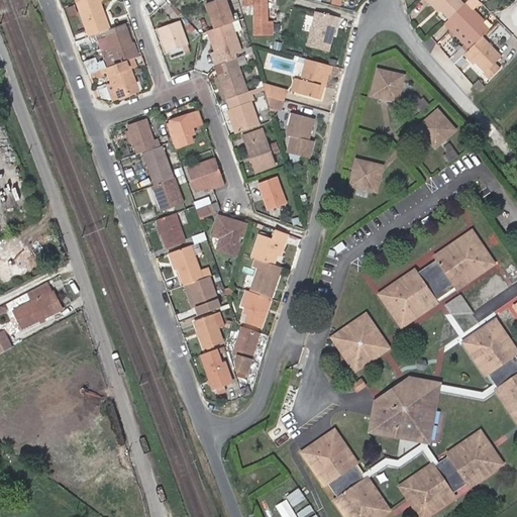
[(99,0),(80,0),(77,1),(89,36),(104,30),(107,29),(101,14),(104,13),(100,2),(99,0)]
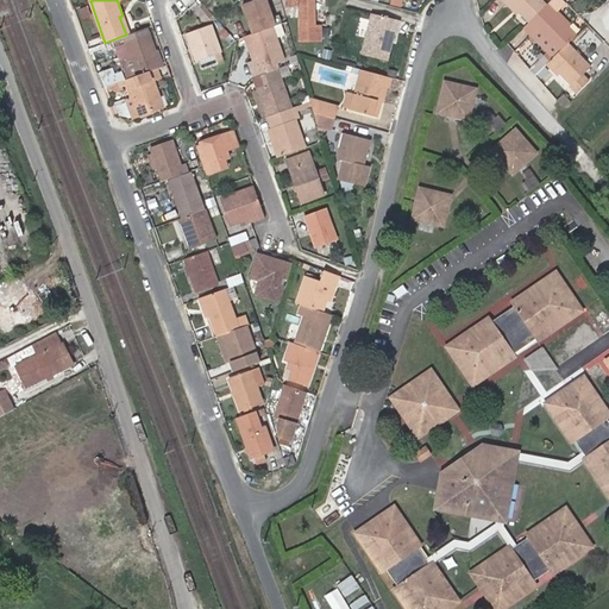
[(274,26),(275,25),(267,0),(252,0),(244,4),(252,32),(274,26)]
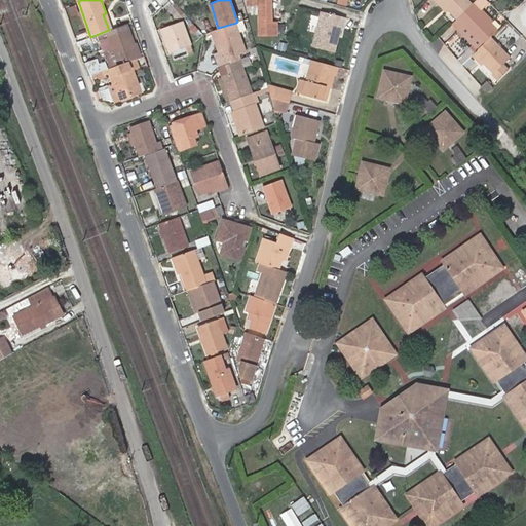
[(271,24),(271,0),(248,0),(249,4),(260,5),(259,35),(277,35),(278,24),(277,24),(271,24)]
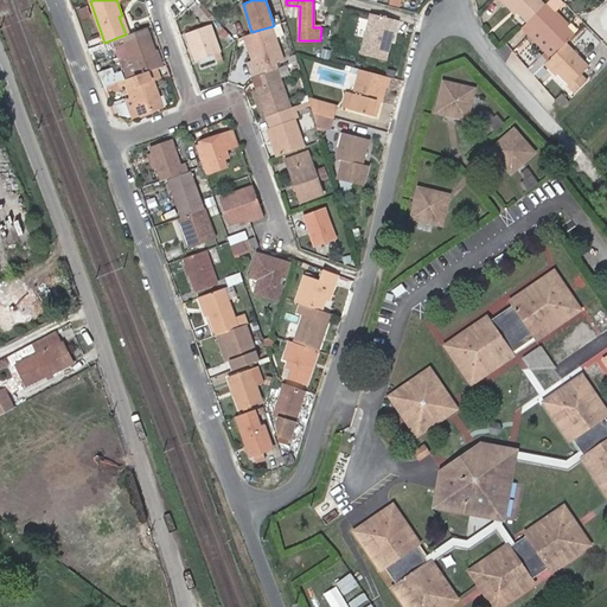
[(518,11),(529,21),(535,16),(545,5),(541,0),(502,0),(516,13),(518,11)]
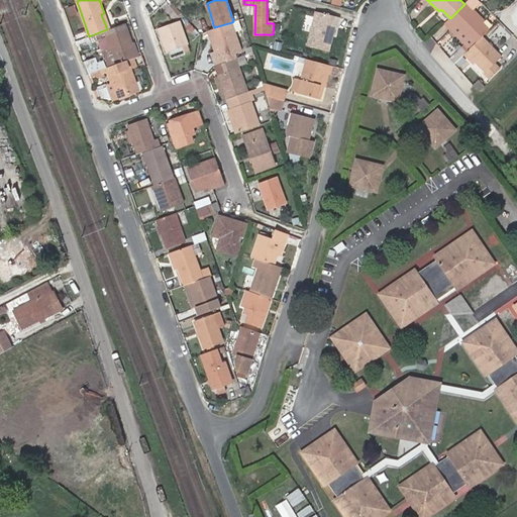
[(455,13),(450,18),(444,24),(463,43),(470,49),(468,50),(470,53),(486,36),(484,34),(490,29),(484,23),(486,21),(473,8),(480,1),(479,0),(469,0),(467,2),(464,4),(455,13)]
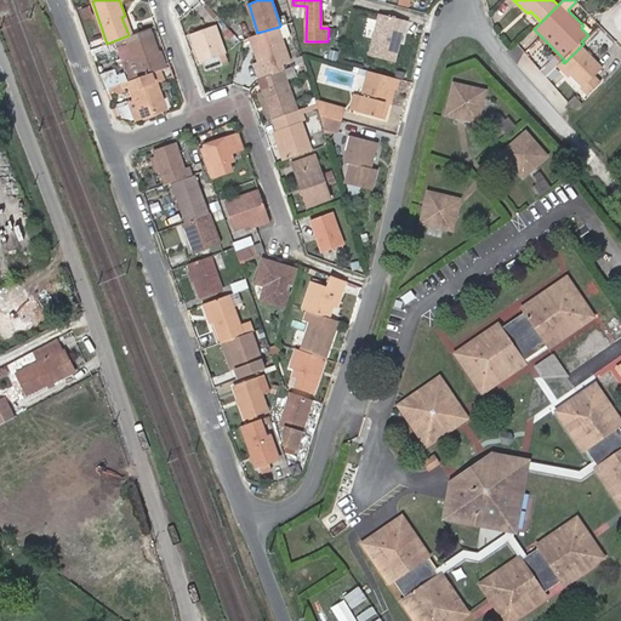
[(410,22),(379,13),(369,55),(396,61),(399,44),(405,45),(410,22)]
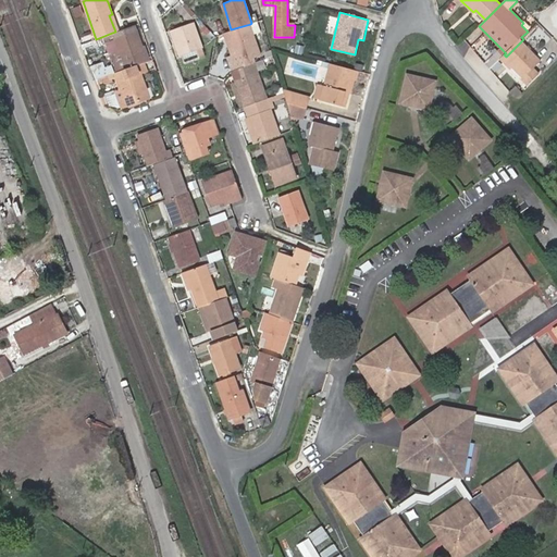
[(115,32),(118,31),(112,14),(109,15),(115,32)]
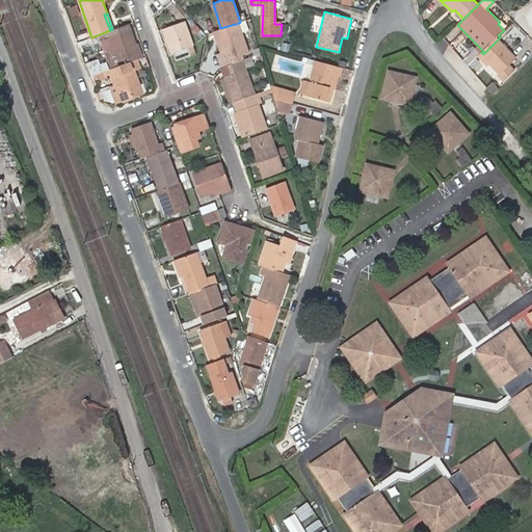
[(164,28),(173,53),(193,46),(185,21),(164,28)]
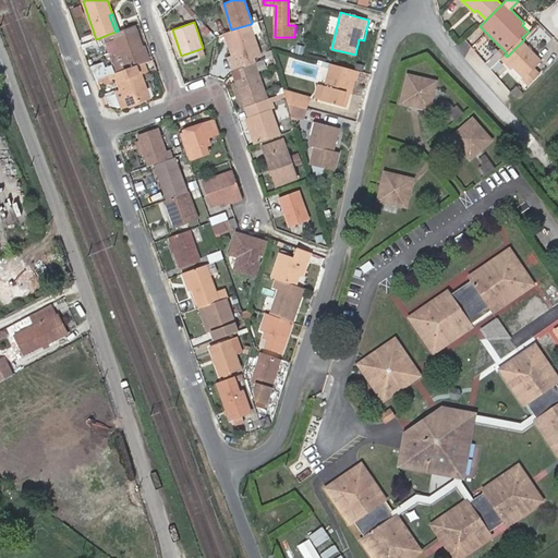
[(262,55),(251,24),(231,29),(225,33),(235,64),(262,55)]
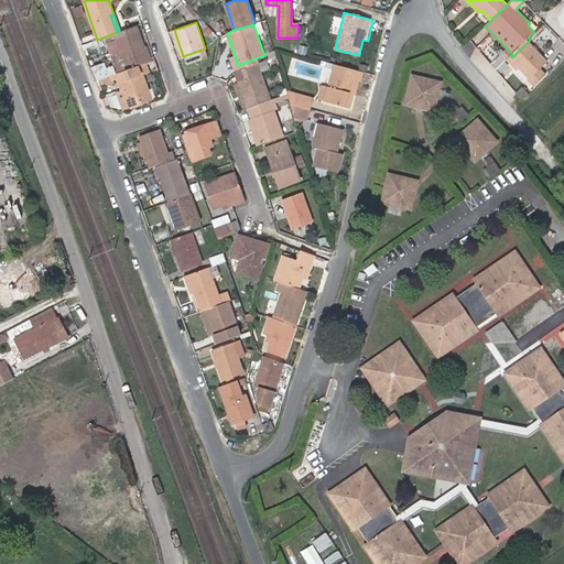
[(112,57),(118,73),(141,64),(149,62),(143,47),(136,25),(119,31),(117,32),(114,33),(121,54),(112,57)]
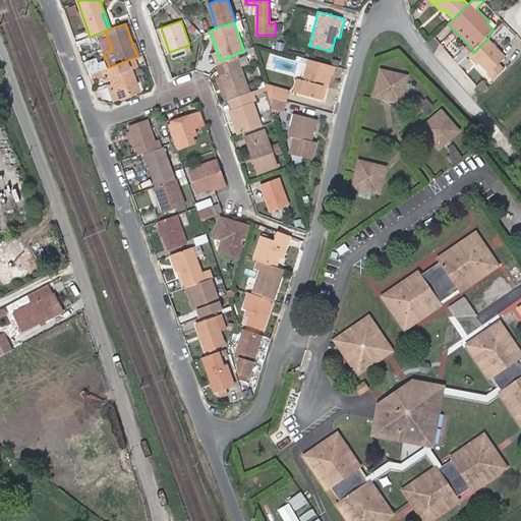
[(507,55),(489,37),(473,53),(481,61),(479,62),(490,72),(489,74),(495,78),(506,67),(500,62),(507,55)]
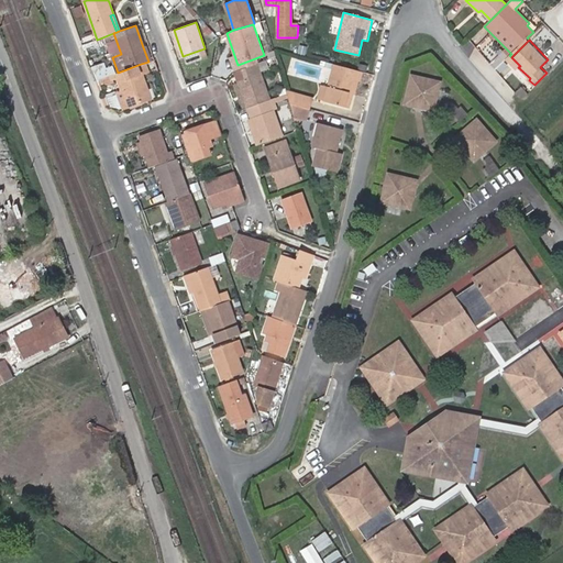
[(511,54),(505,47),(490,63),(495,68),(511,54)]
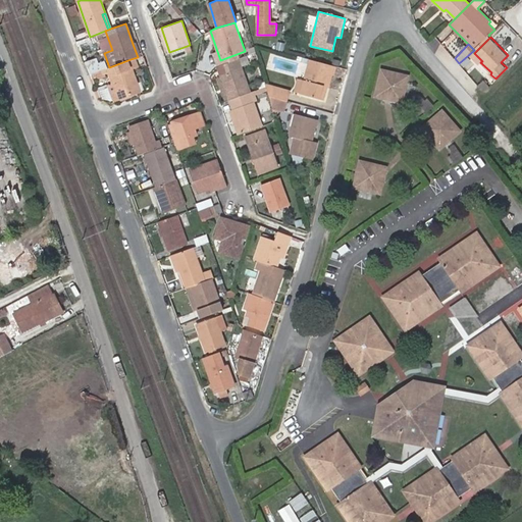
[(482,61),(474,53),(470,56),(478,64),(480,62),(482,61)]
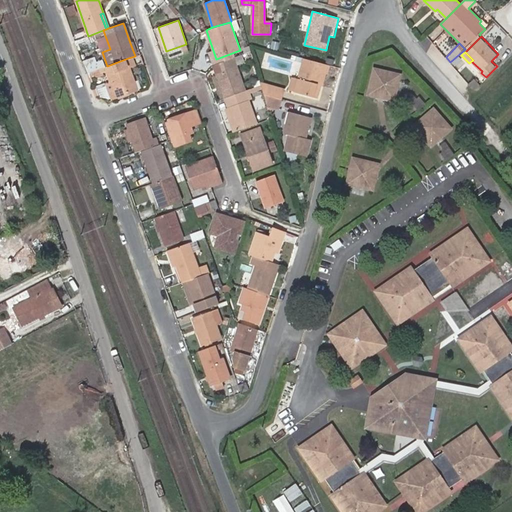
[(245,89),(234,57),(220,61),(213,64),(216,72),(224,96),(245,89)]
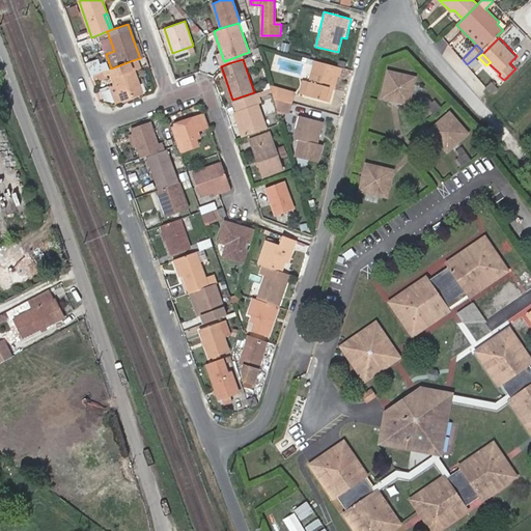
[(111,68),(109,70),(111,76),(114,86),(120,101),(138,94),(133,79),(136,78),(134,70),(136,68),(133,60),(111,68)]
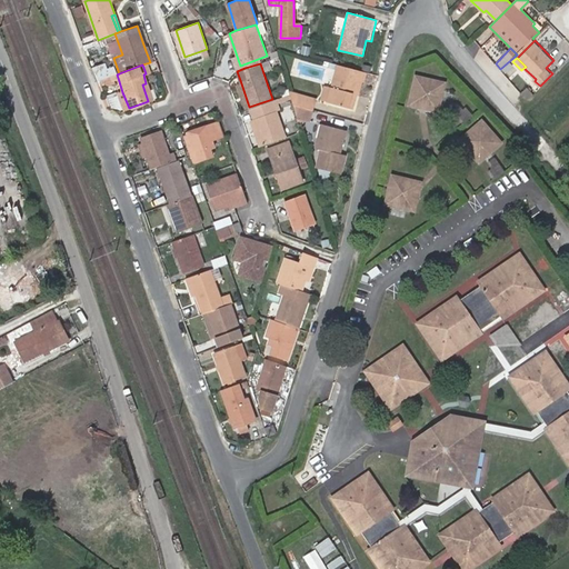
[(369,73),(339,65),(332,86),(326,85),(321,100),(352,109),(357,95),(360,96),(363,82),(367,82),(369,73)]
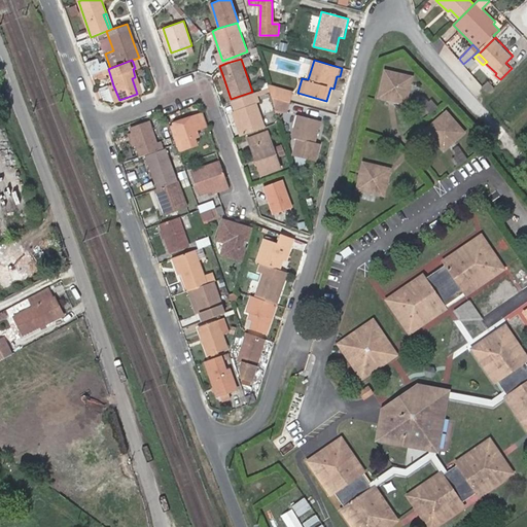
[(108,69),(90,76),(92,81),(110,75),(108,69)]
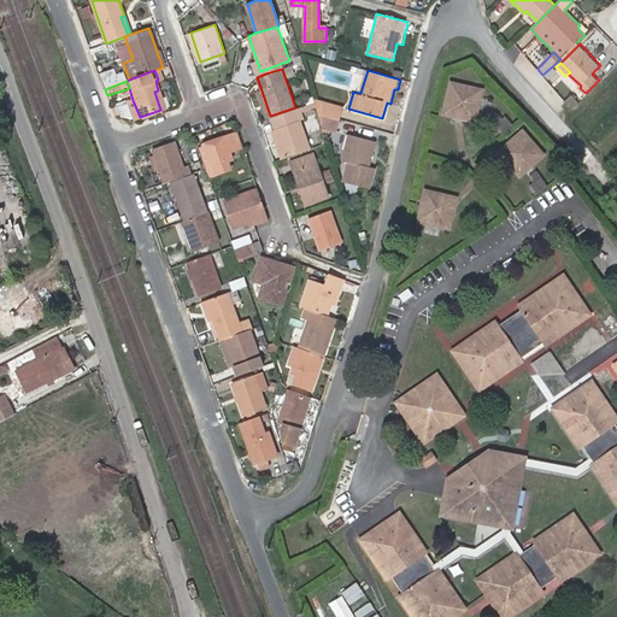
[(447,119),(476,125),(482,95),(482,94),(456,88),(454,88),(447,119)]
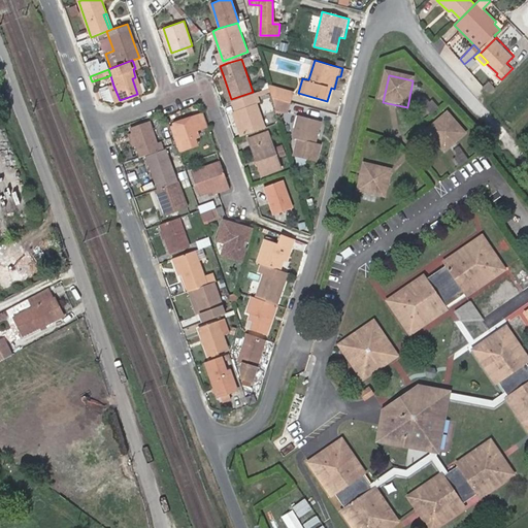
[(141,92),(135,77),(132,78),(137,94),(141,92)]
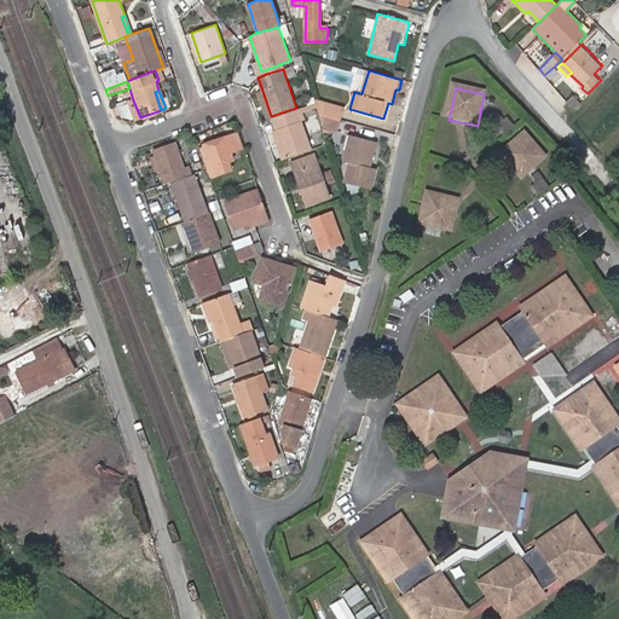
[(568,100),(574,108),(580,103),(573,96),(568,100)]
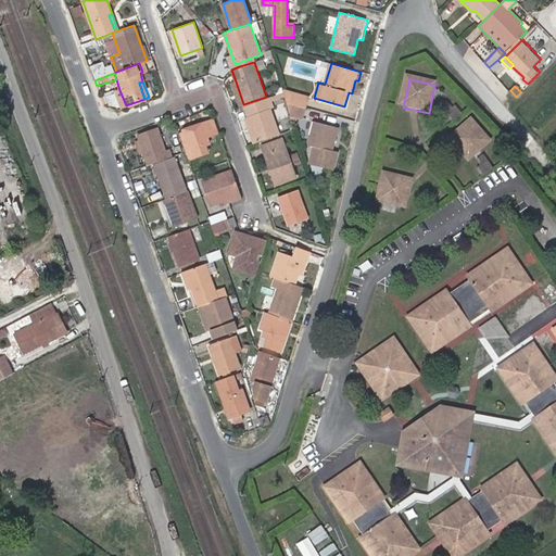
[(285,99),(305,105),(308,96),(281,87),(285,99)]
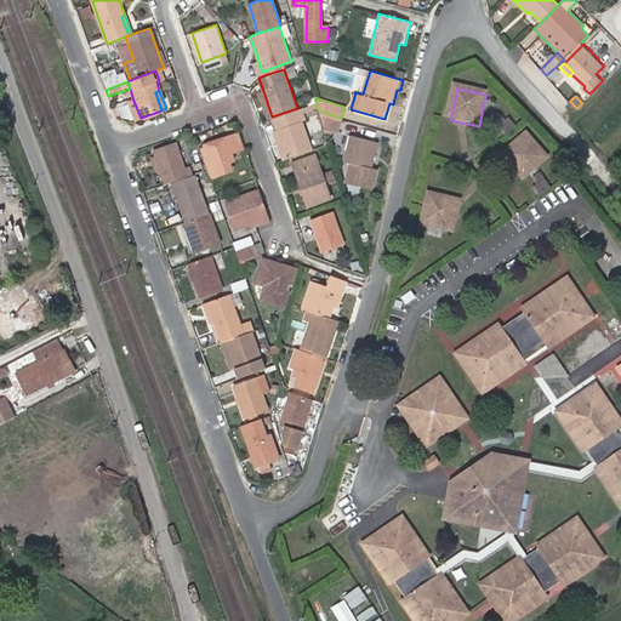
[(134,120),(141,118),(134,101),(127,103),(134,120)]
